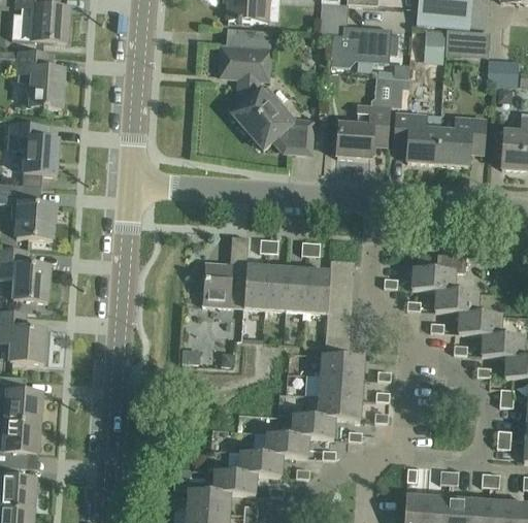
[(17,0),(17,5),(34,6),(32,39),(34,39),(34,40),(66,42),(68,8),(52,7),(52,0),(17,0)]
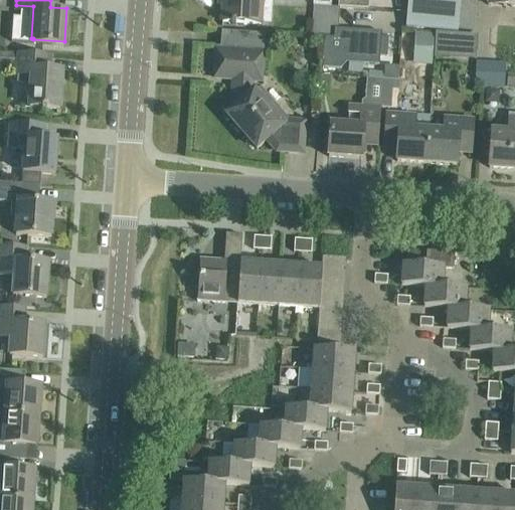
[(223,0),(222,17),(231,18),(231,20),(235,20),(235,18),(261,20),(262,0),(223,0)]
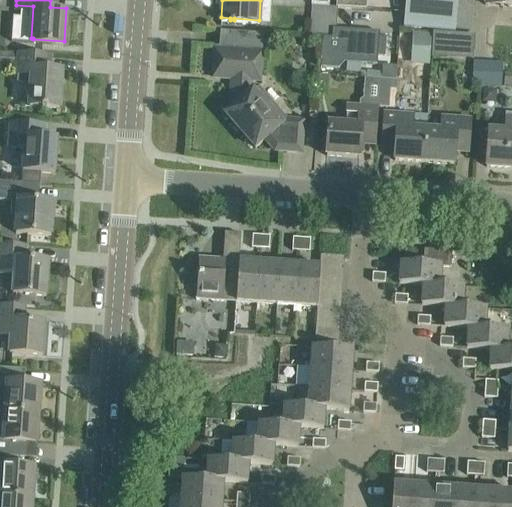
[(405,0),(404,23),(455,27),(456,7),(456,0),(405,0)]
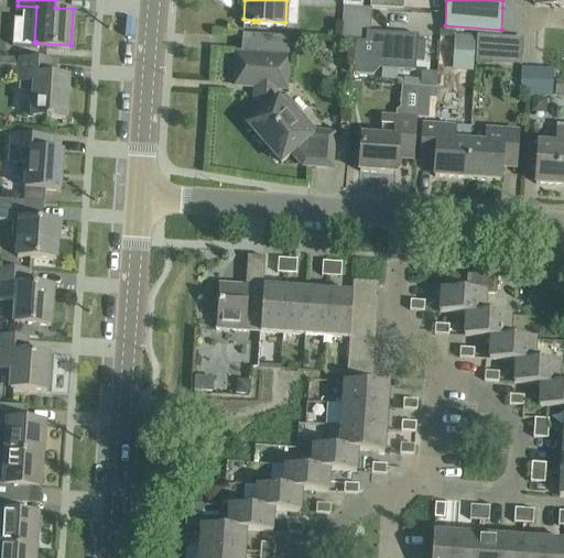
[(344,1),(340,35),(355,36),(353,69),(364,69),(368,70),(372,70),(379,64),(393,65),(415,66),(416,57),(422,57),(423,37),(418,36),(418,31),(404,30),(382,28),(370,28),(370,17),(371,4),(362,3),(344,1)]
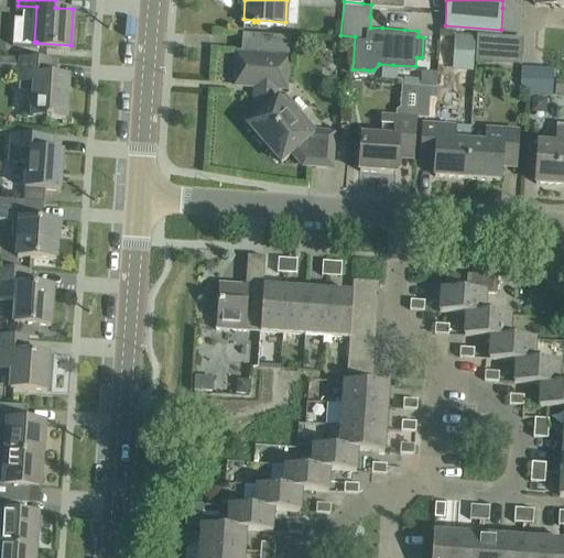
[(502,8),(501,30),(517,31),(518,9),(502,8)]
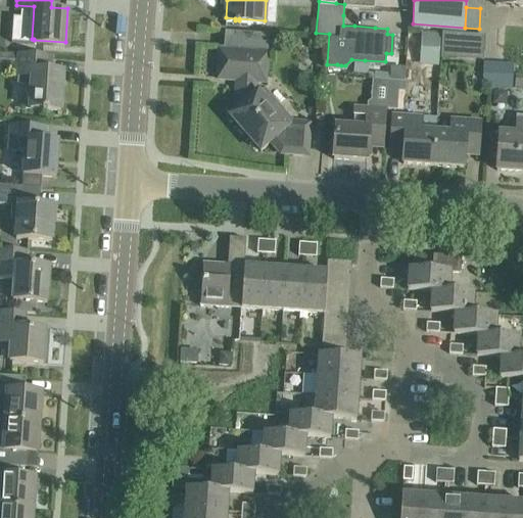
[(401,8),(400,17),(410,17),(411,9),(401,8)]
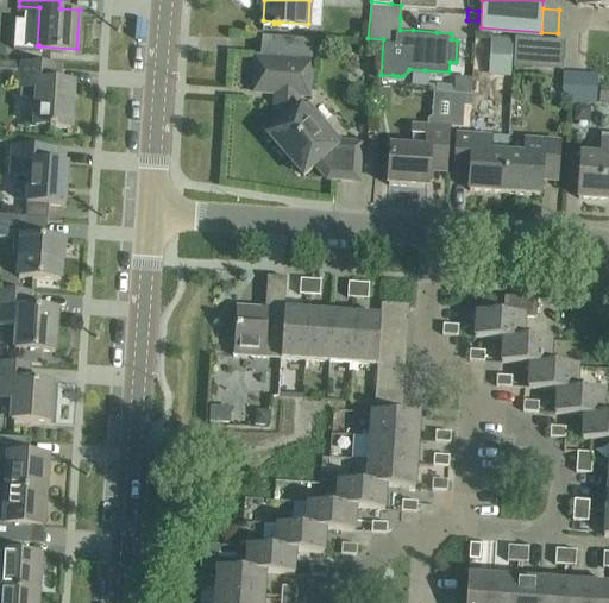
[(491,33),(490,55),(512,57),(513,36),(491,33)]
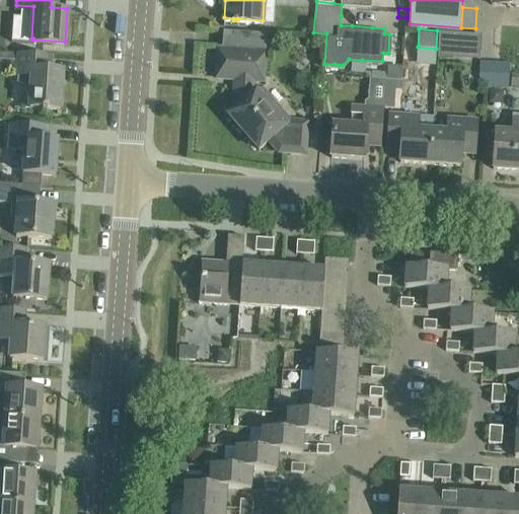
[(265,49),(238,48),(218,46),(216,74),(237,76),(237,82),(234,81),(234,87),(237,88),(236,98),(233,97),(233,106),(228,111),(258,146),(269,137),(279,148),(305,150),(306,130),(306,119),(289,118),(281,105),(275,111),(257,86),(253,86),(254,76),(263,76),(265,49)]
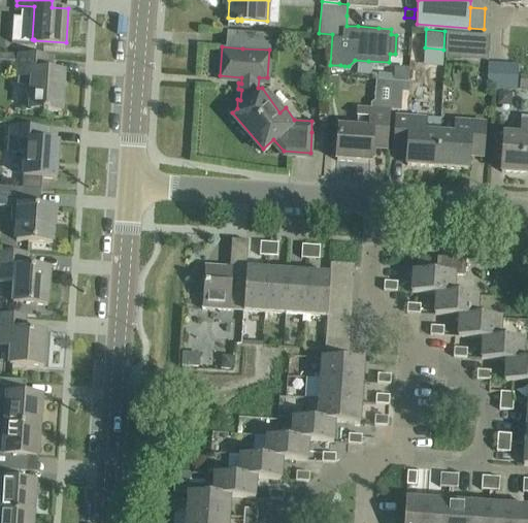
[(0,50),(0,63),(0,64),(0,63),(19,64),(18,72),(17,80),(32,82),(32,85),(30,106),(43,107),(42,109),(47,109),(47,107),(61,108),(64,69),(51,68),(52,54),(33,53),(21,52),(20,52),(17,51),(1,50),(0,50)]
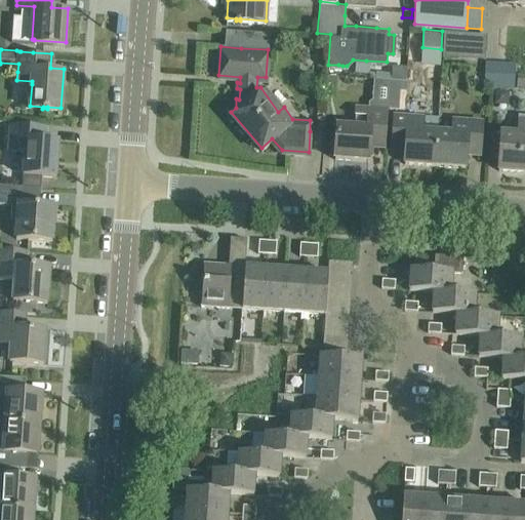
[(406,86),(407,78),(391,77),(389,106),(396,107),(398,86),(406,86)]
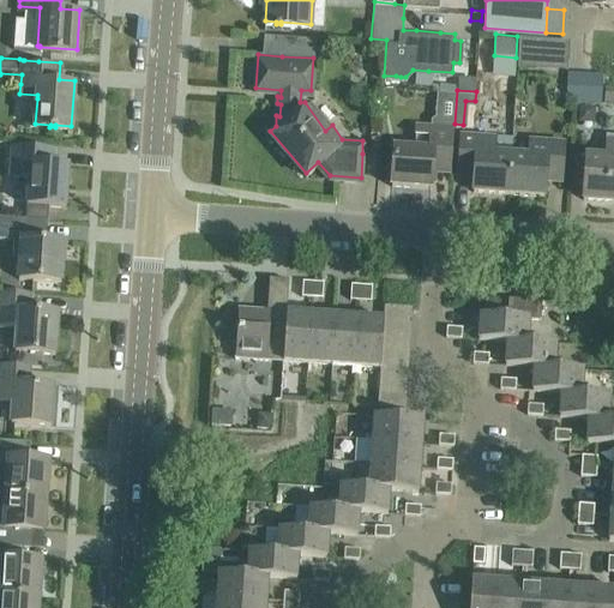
[(453,124),(431,122),(415,121),(414,144),(393,143),(391,182),(431,185),(432,164),(449,166),(449,170),(450,170),(453,124)]
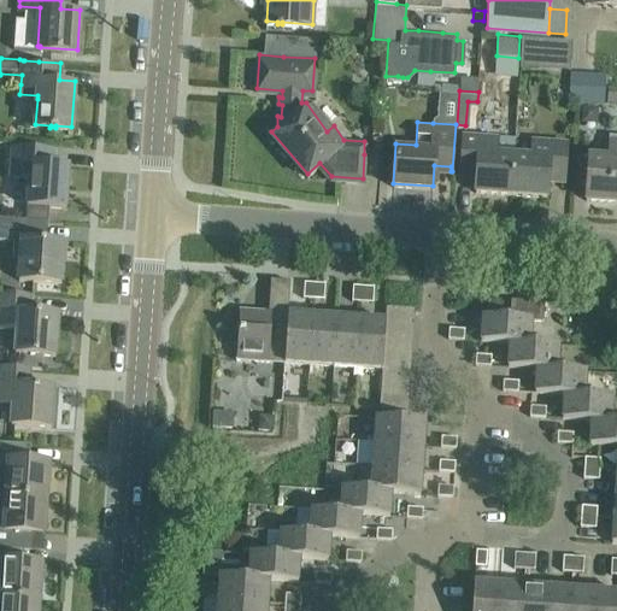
[(510,191),(513,154),(515,136),(464,131),(462,162),(460,171),(476,172),(475,188),(510,191)]
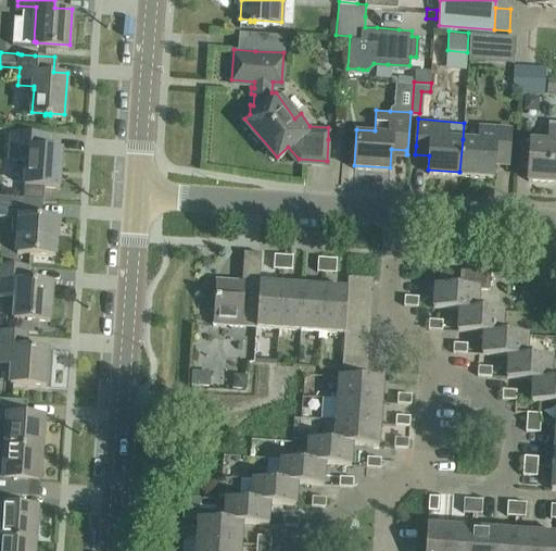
[(555,121),(548,121),(547,140),(531,139),(530,155),(528,177),(555,178),(555,121)]
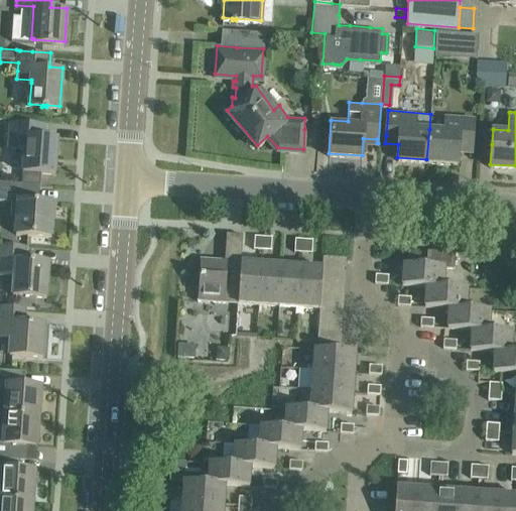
[(444,130),(429,129),(426,159),(458,161),(458,148),(472,149),(472,141),(474,118),(445,116),(444,130)]
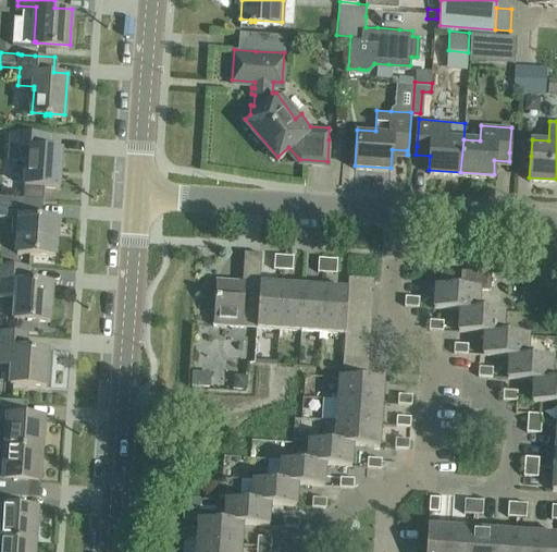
[(10,130),(9,156),(25,157),(24,183),(23,195),(44,196),(44,184),(59,185),(62,147),(50,146),(51,133),(29,131),(10,130)]
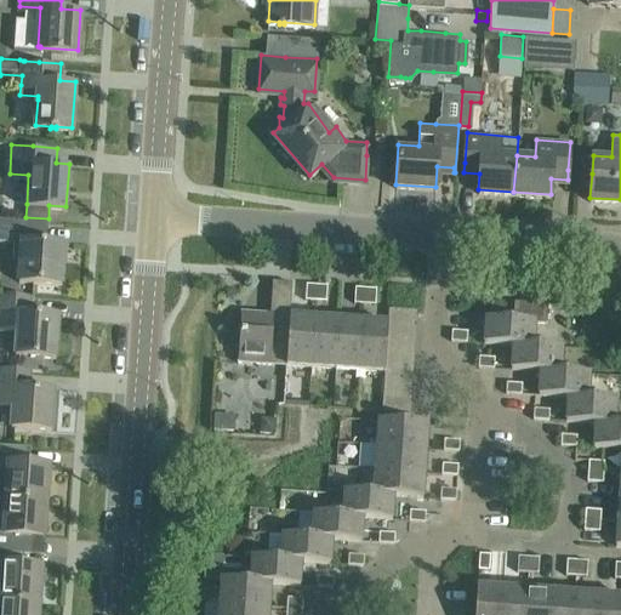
[(0,237),(13,238),(12,256),(20,256),(18,278),(38,279),(61,282),(64,241),(46,240),(41,239),(44,220),(47,220),(49,218),(26,217),(24,217),(0,215),(0,237)]
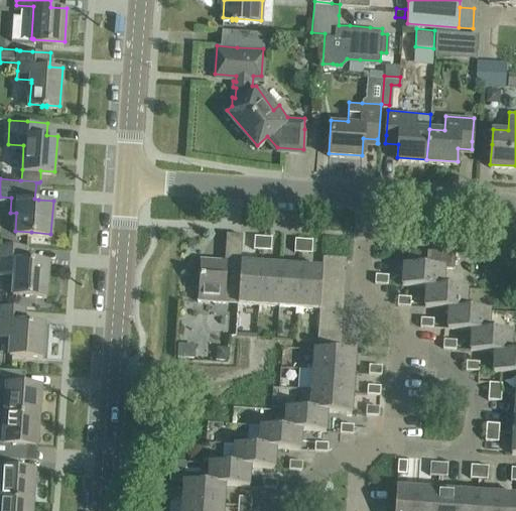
[(238,300),(241,259),(242,232),(226,231),(224,258),(213,257),(213,259),(207,259),(207,256),(202,256),(202,255),(201,255),(198,298),(199,298),(199,297),(238,300)]
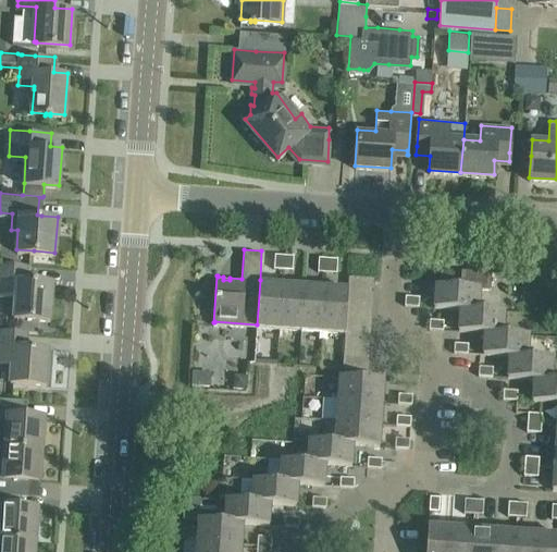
[(283,266),(284,252),(274,252),(273,266),(283,266)]
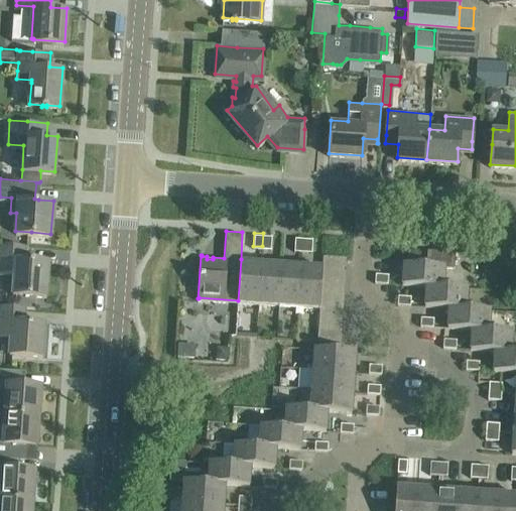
[(263,233),(262,246),(271,247),(272,234),(263,233)]
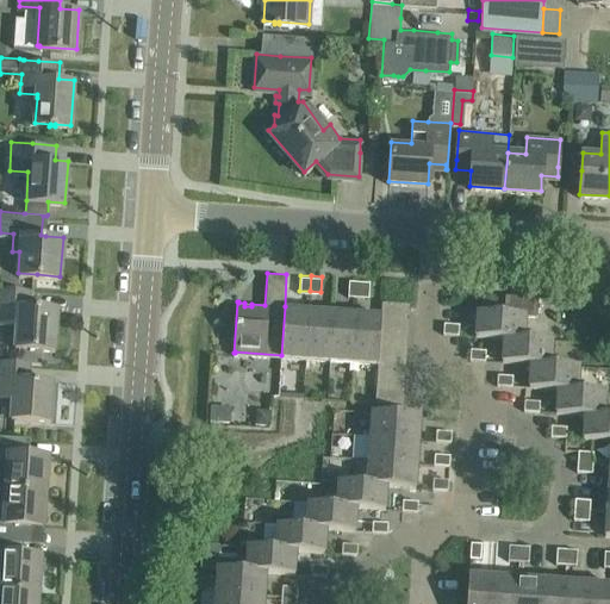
[(348,293),(359,294),(359,279),(349,278),(348,293)]
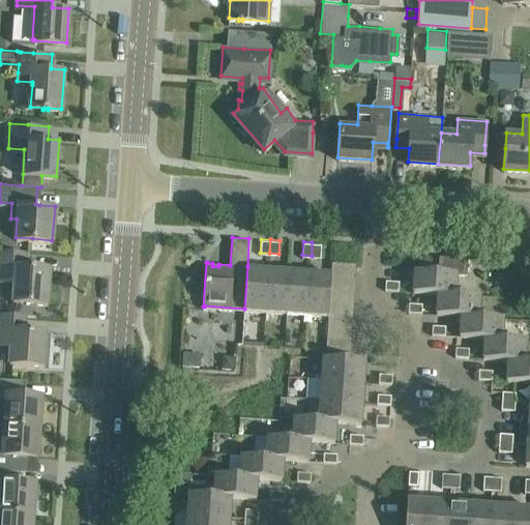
[(312,242),(312,256),(320,256),(321,242),(312,242)]
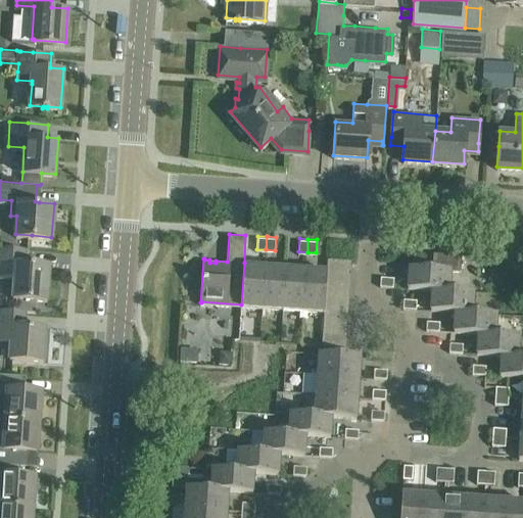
[(0,276),(13,278),(12,295),(27,296),(47,298),(50,264),(26,262),(28,246),(7,245),(0,244),(0,276)]
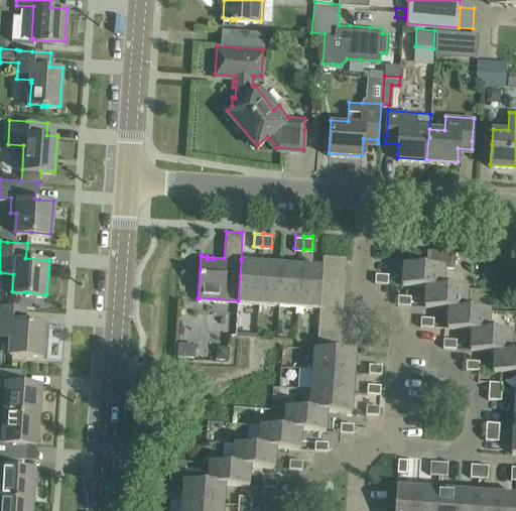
[(402,282),(426,283),(443,284),(443,283),(444,265),(455,265),(456,249),(427,247),(426,262),(403,261),(402,282)]
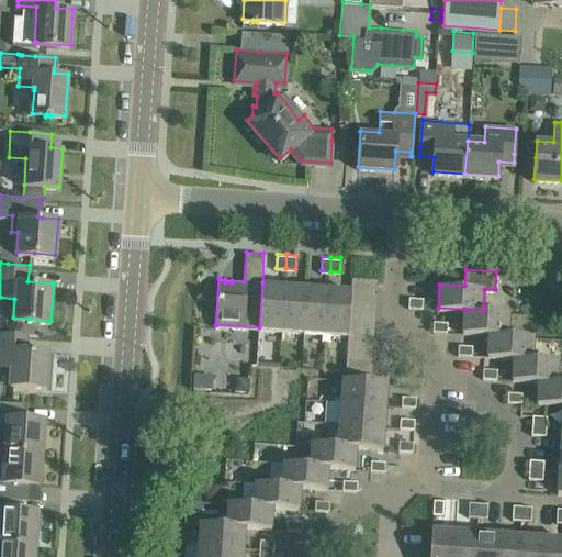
[(351,276),(351,288),(351,289),(377,290),(377,277),(351,276)]
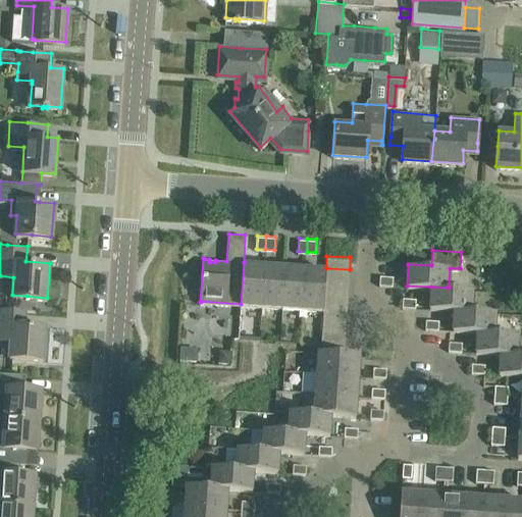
[(264,263),(244,262),(241,304),(258,305),(257,311),(261,311),(264,263)]
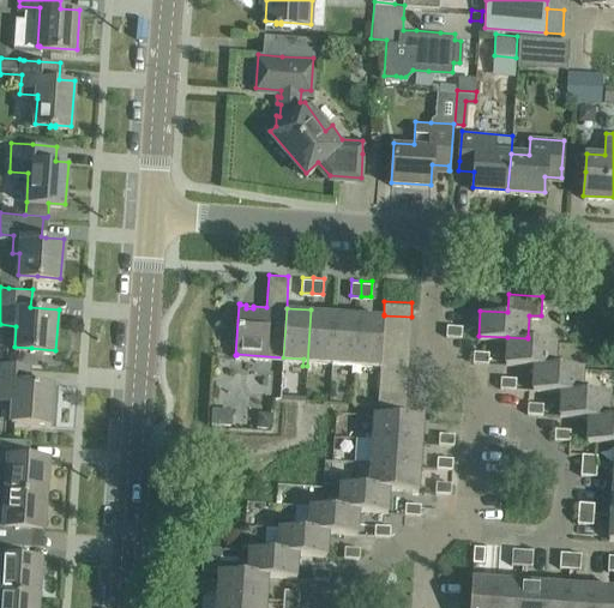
[(335,311),(311,309),(307,366),(312,367),(312,359),(332,360),(335,311)]
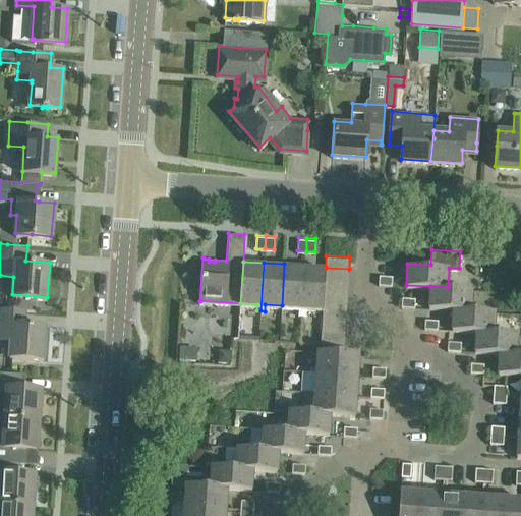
[(284,264),(282,305),(298,306),(297,313),(302,313),(305,266),(284,264)]
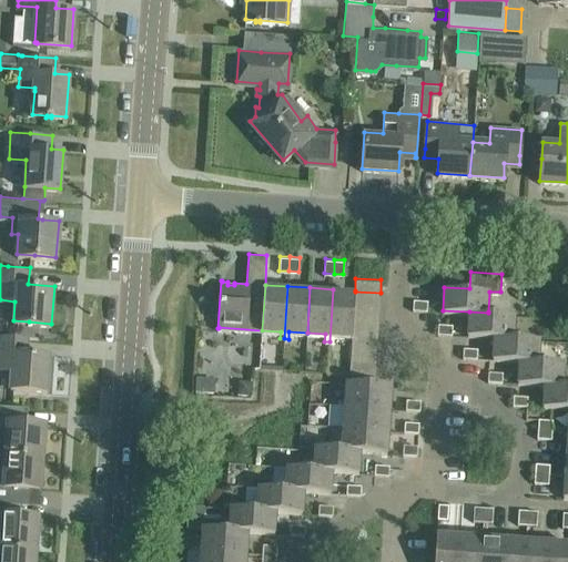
[(354,305),(355,292),(355,290),(333,289),(330,341),(333,341),(334,335),(352,336),(353,331),(353,318),(354,305)]
